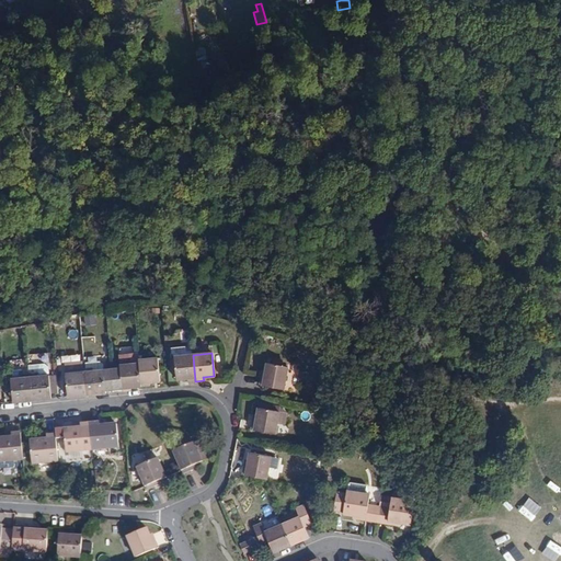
[(119,364),(137,363),(136,354),(119,354),(119,364)]
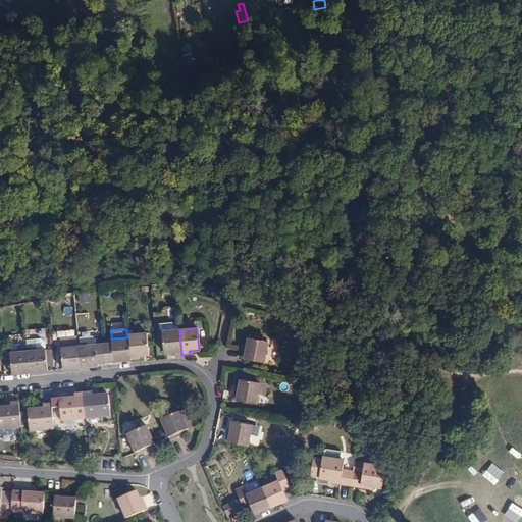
[(174,356),(181,355),(179,330),(162,331),(163,354),(173,353),(174,356)]
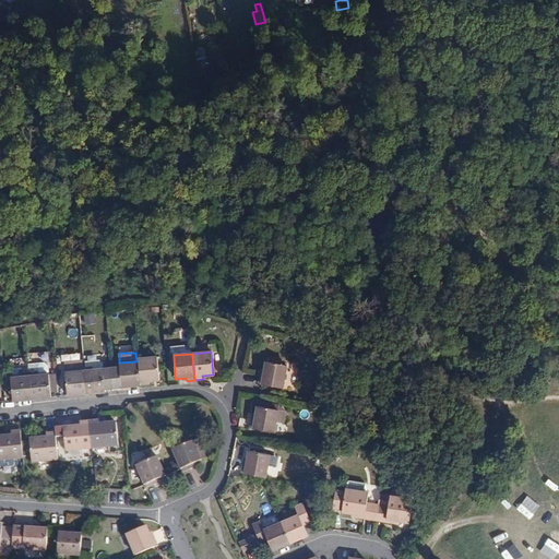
[(156,357),(138,358),(138,363),(140,385),(149,384),(149,381),(158,380),(156,357)]
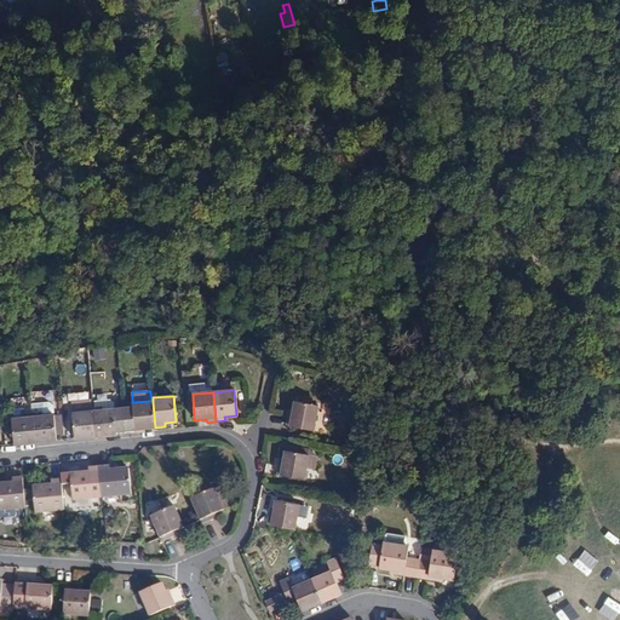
[(95,407),(92,407),(96,436),(116,435),(116,431),(125,430),(124,408),(114,409),(113,400),(95,401),(95,407)]
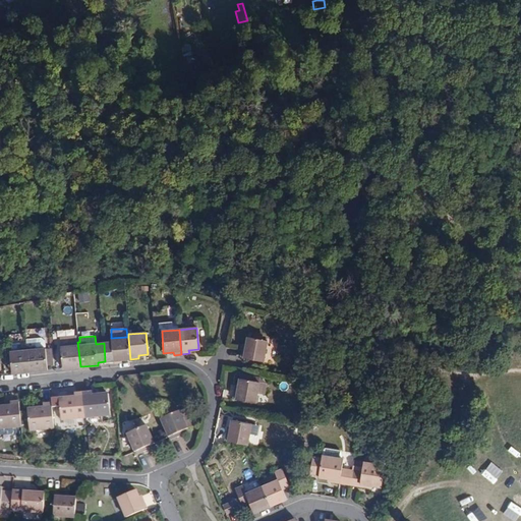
[(245,347),(241,346),(240,357),(262,361),(266,341),(247,337),(245,343),(245,347)]
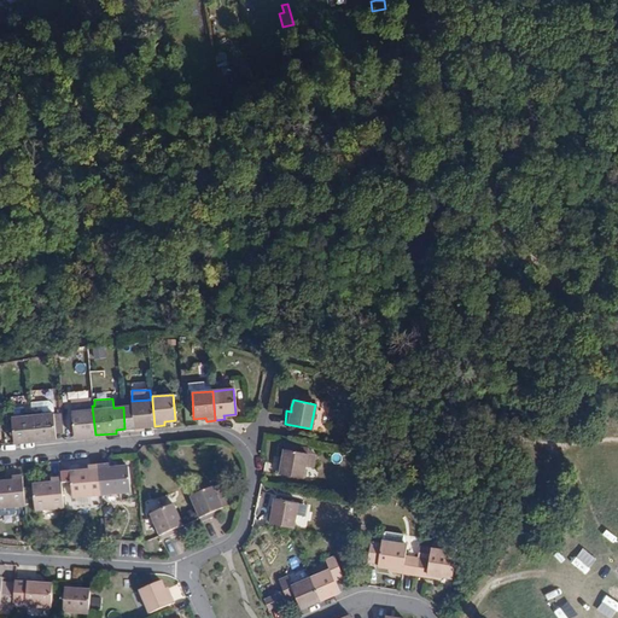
[(70,402),(74,437),(95,435),(92,406),(89,407),(88,401),(70,402)]
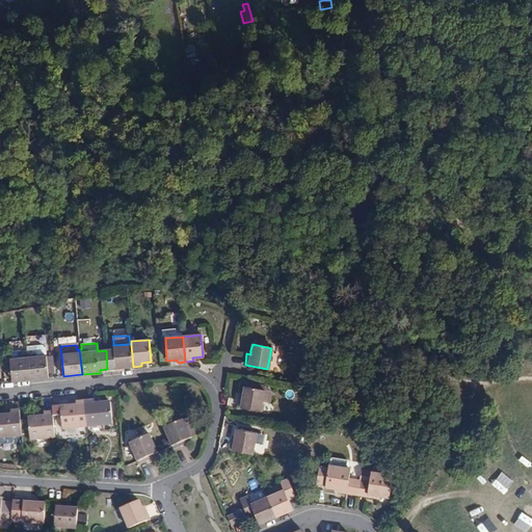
[(115,368),(115,371),(123,370),(123,367),(133,367),(131,345),(113,346),(113,349),(106,350),(107,369),(115,368)]
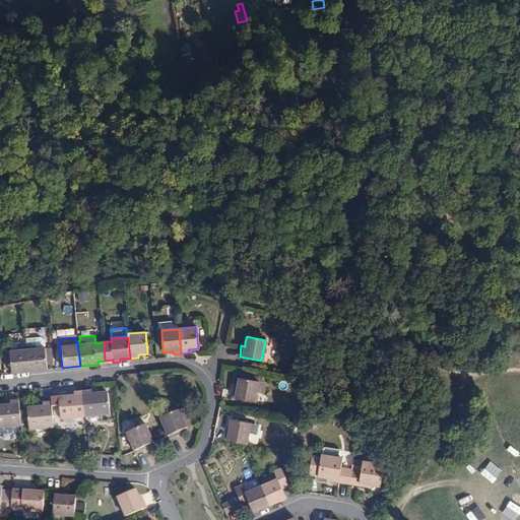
[(41,340),(26,341),(26,346),(26,349),(28,371),(47,370),(46,365),(45,352),(45,343),(41,340)]
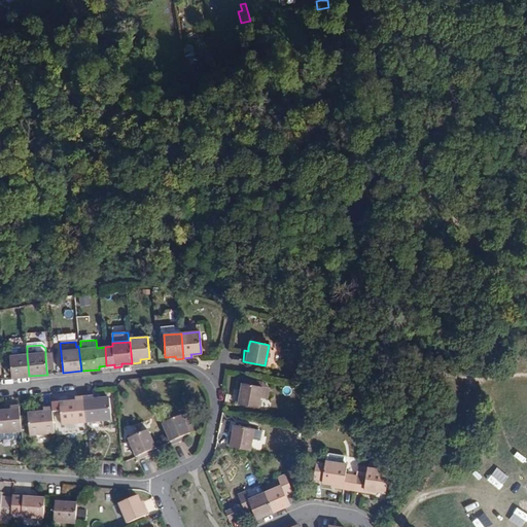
[(9,356),(11,378),(29,376),(27,354),(20,355),(9,356)]
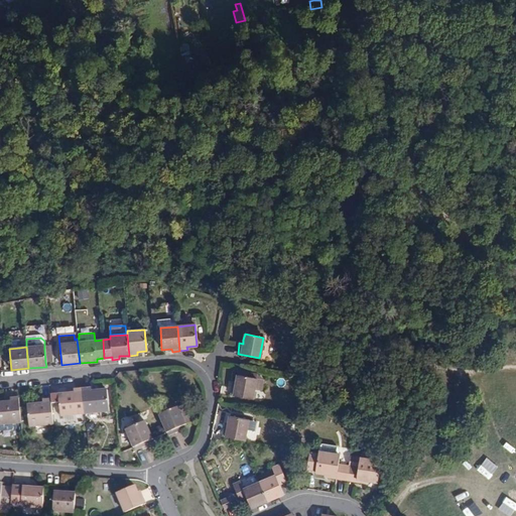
[(235,385),(232,384),(230,395),(252,399),(256,378),(237,375),(235,382),(235,385)]
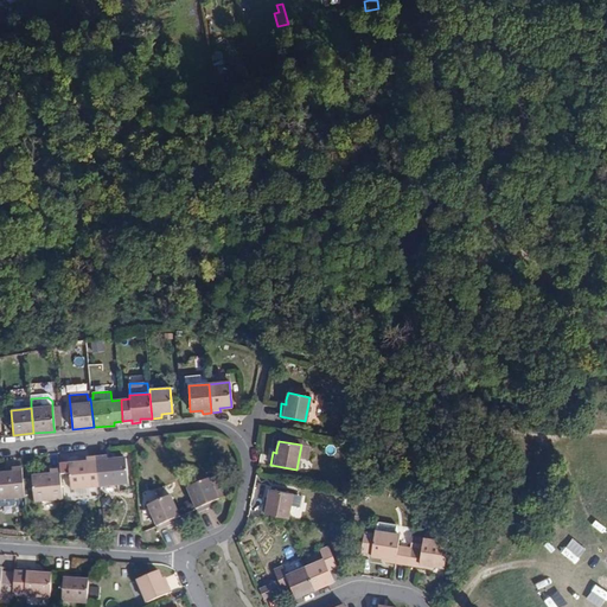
[(107,457),(96,458),(100,486),(127,484),(126,459),(107,460),(107,457)]
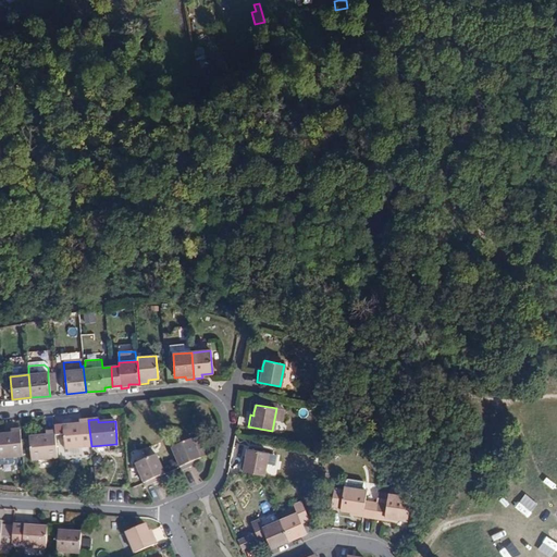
[(91,446),(88,420),(79,420),(79,424),(62,426),(64,448),(91,446)]
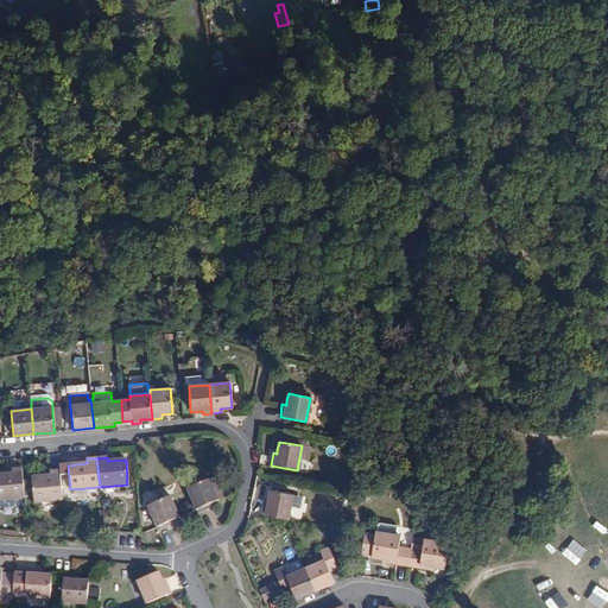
[(25,498),(21,469),(12,469),(12,473),(0,474),(0,499),(14,499),(25,498)]
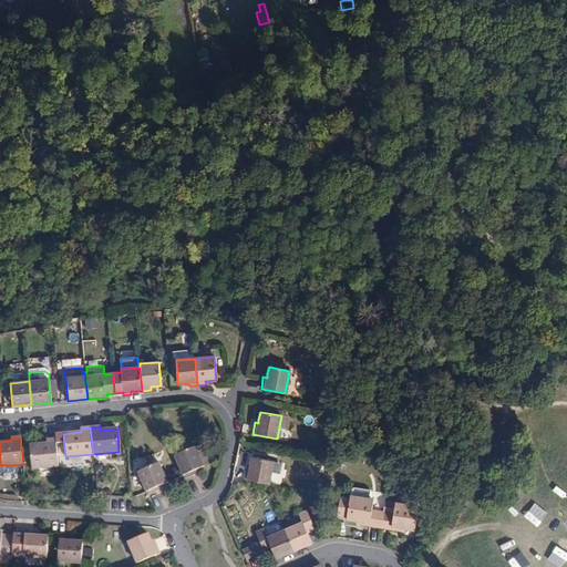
[(59,465),(55,439),(47,440),(47,443),(30,445),(32,468),(59,465)]
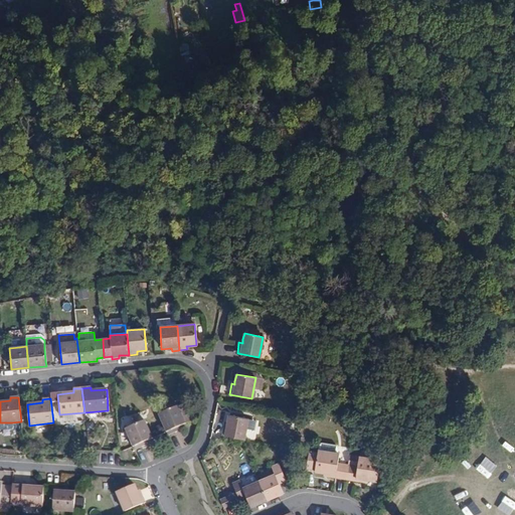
[(183,405),(178,407),(185,423),(190,421),(183,405)]
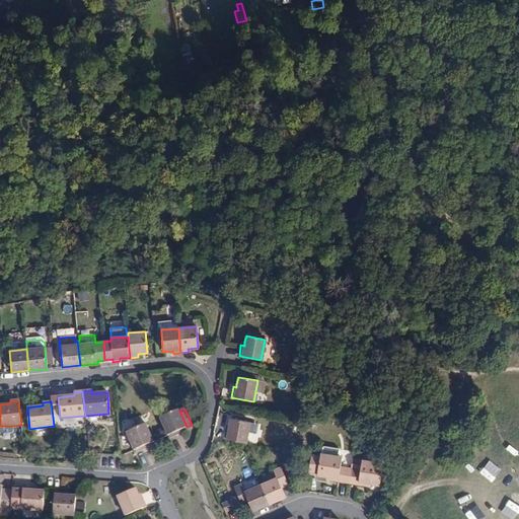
[(178,410),(159,418),(167,436),(169,438),(178,434),(177,432),(180,430),(187,427),(179,411),(178,410)]
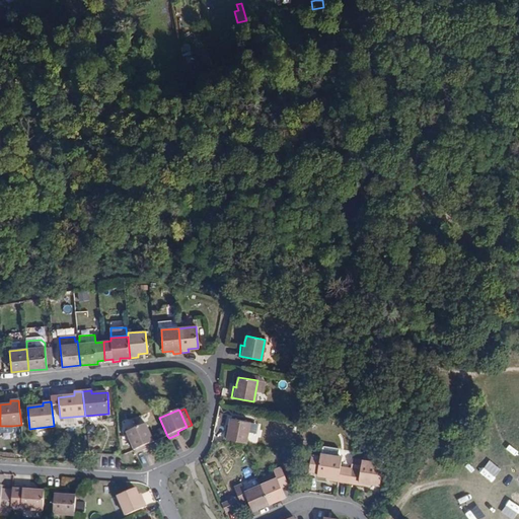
[(126,431),(145,423),(142,415),(122,424),(126,431)]
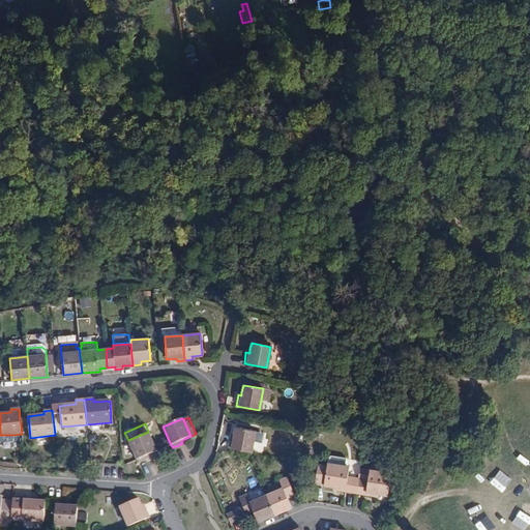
[(230,437),(228,448),(229,448),(247,451),(251,452),(255,431),(235,428),(234,435),(233,438),(230,437)]
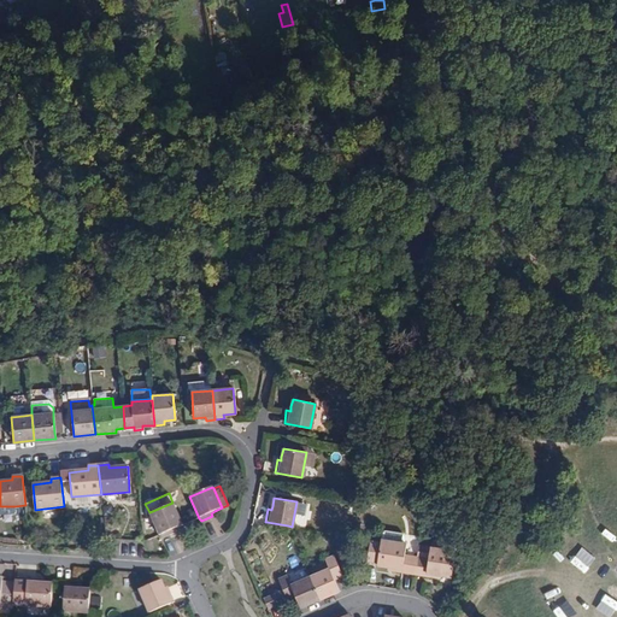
[(150,513),(157,530),(158,535),(160,539),(172,533),(170,530),(175,529),(182,526),(172,504),(150,513)]
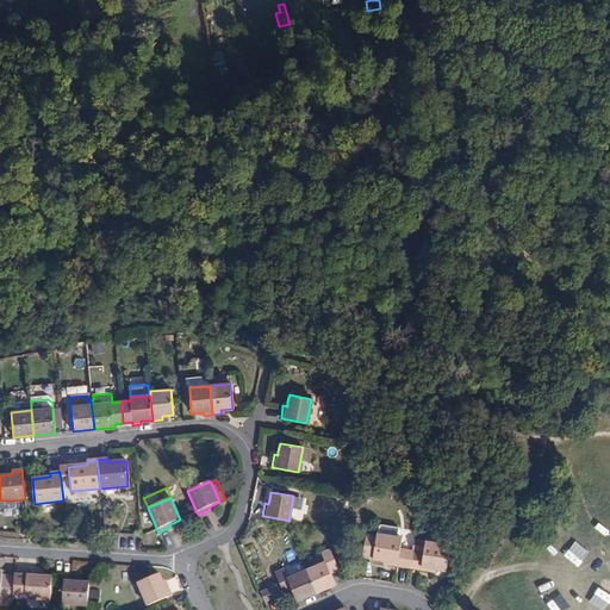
[(219,528),(215,514),(203,517),(207,531),(219,528)]
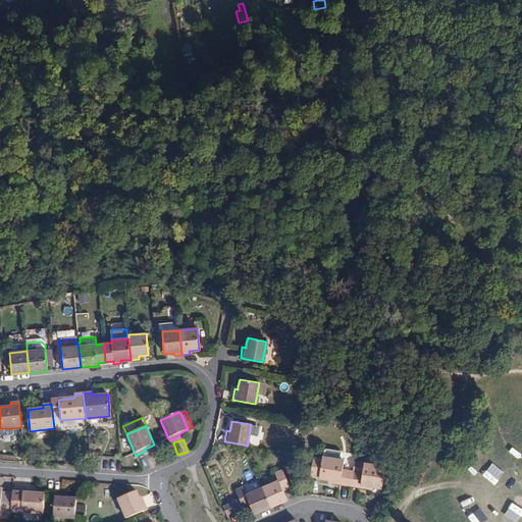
[(133,449),(121,454),(122,458),(134,453),(133,449)]
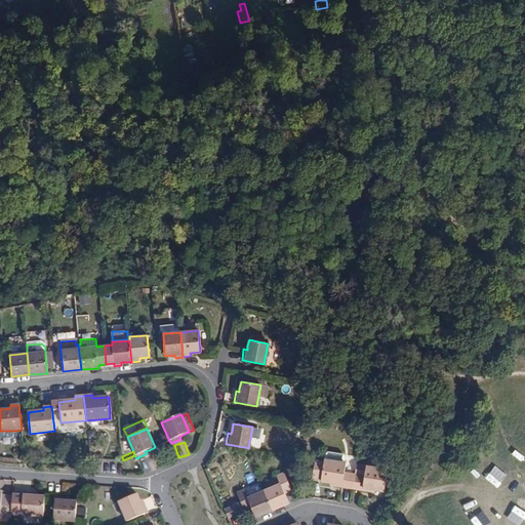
[(324,453),(323,459),(342,462),(344,456),(341,454),(326,452),(324,453)]
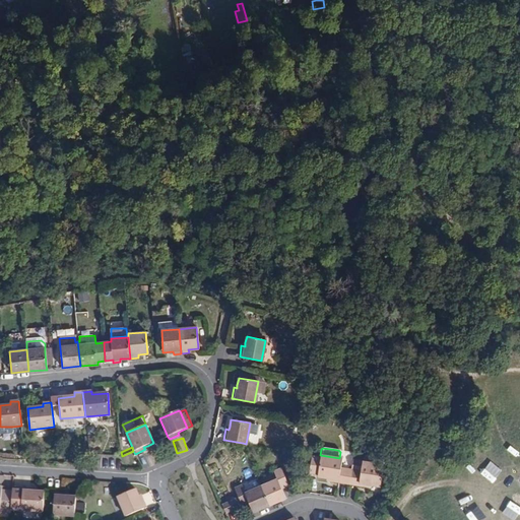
[(115,470),(116,456),(100,455),(100,470),(115,470)]
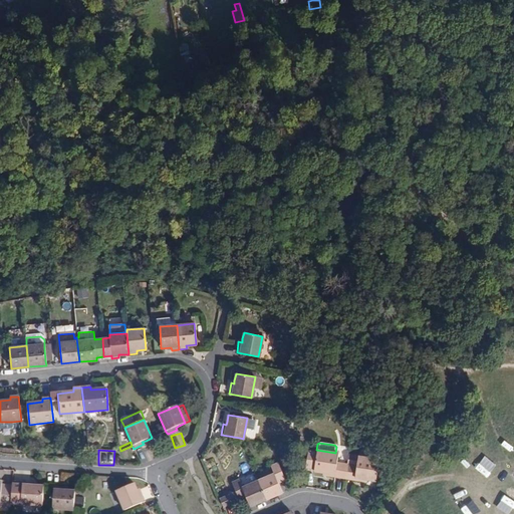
[(344,478),(346,465),(335,463),(337,453),(335,453),(316,450),(316,452),(307,451),(305,467),(313,468),(313,470),(321,472),(325,472),(325,476),(344,478)]
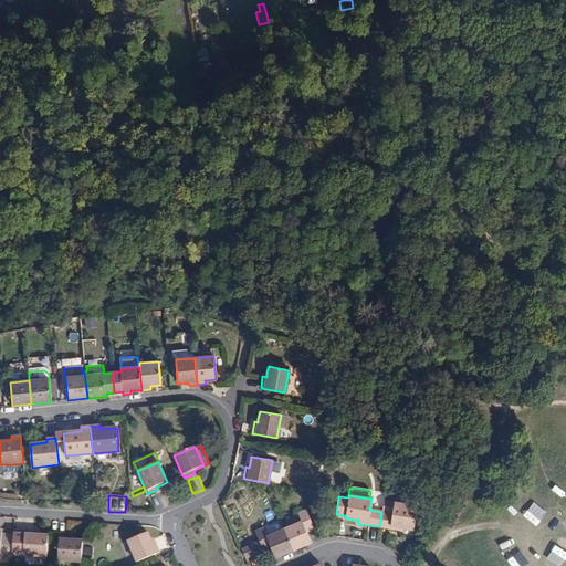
[(417,506),(384,500),(381,512),(379,526),(398,530),(399,526),(404,527),(413,528),(417,506)]
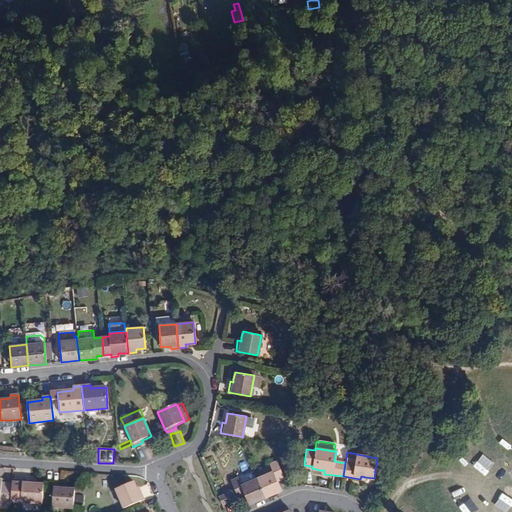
[(272,471),(257,478),(265,497),(281,491),(277,481),(283,478),(276,460),(269,463),(272,471)]
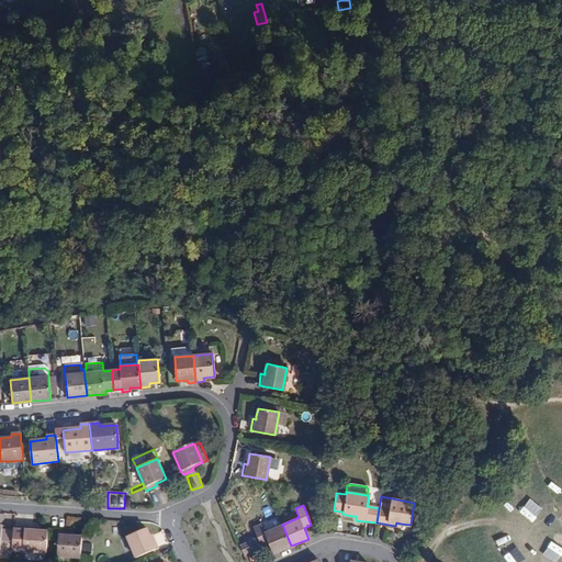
[(257,538),(250,540),(254,549),(269,543),(273,553),(291,546),(282,525),(265,532),(261,524),(253,527),(257,538)]
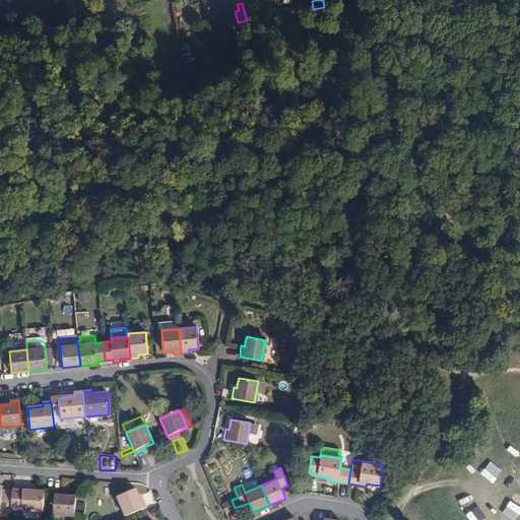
[(0,508),(0,511),(10,512),(12,490),(2,490),(2,485),(0,485),(0,508)]
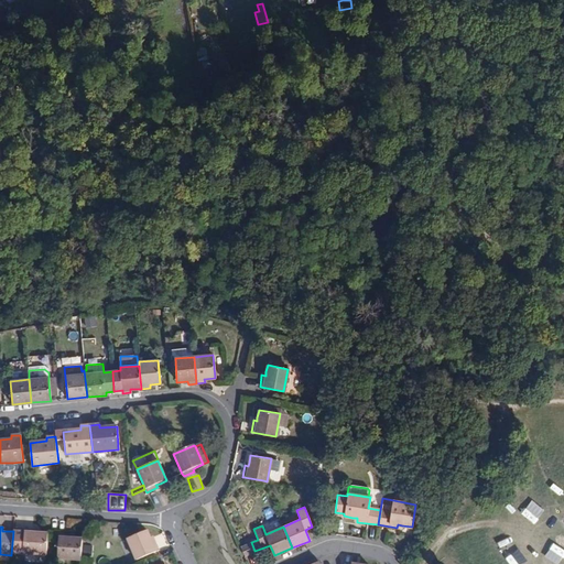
[(13,531),(11,552),(46,554),(47,533),(40,533),(35,533),(35,529),(13,528),(13,531)]
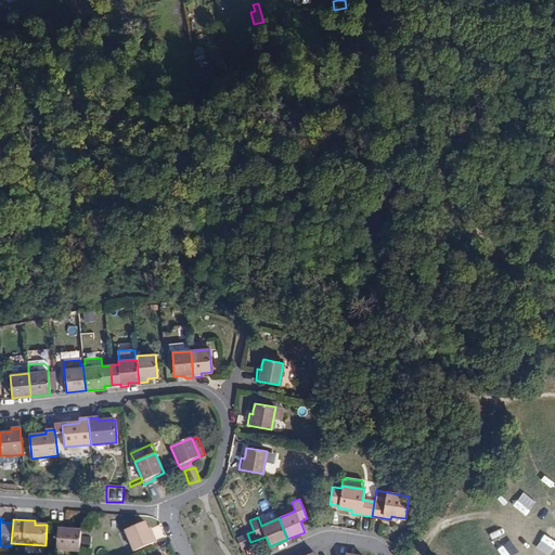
[(149,533),(146,529),(143,521),(125,530),(134,551),(156,541),(152,531),(149,533)]
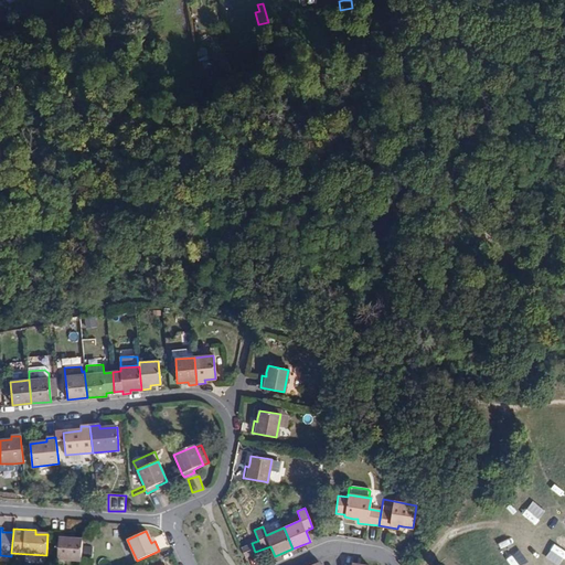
[(57,560),(81,561),(82,540),(74,539),(71,539),(71,535),(59,534),(57,560)]
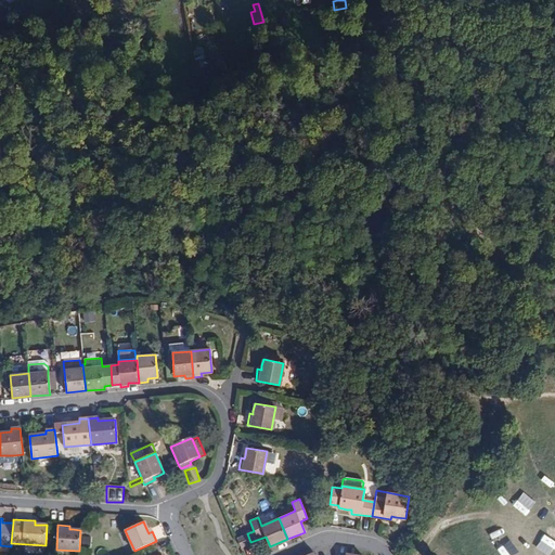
[(247,533),(236,538),(241,547),(250,543),(250,542),(247,533)]
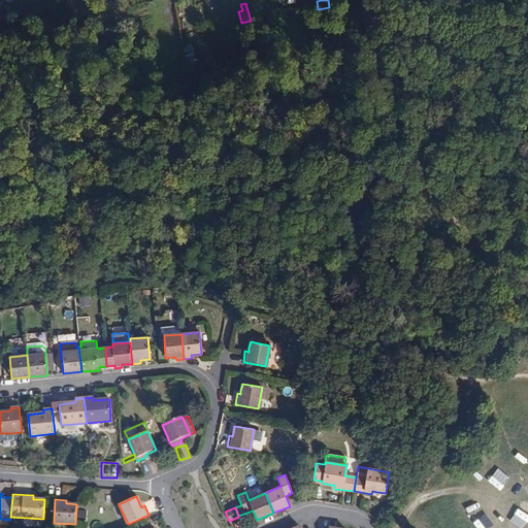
All buildings are outlined.
